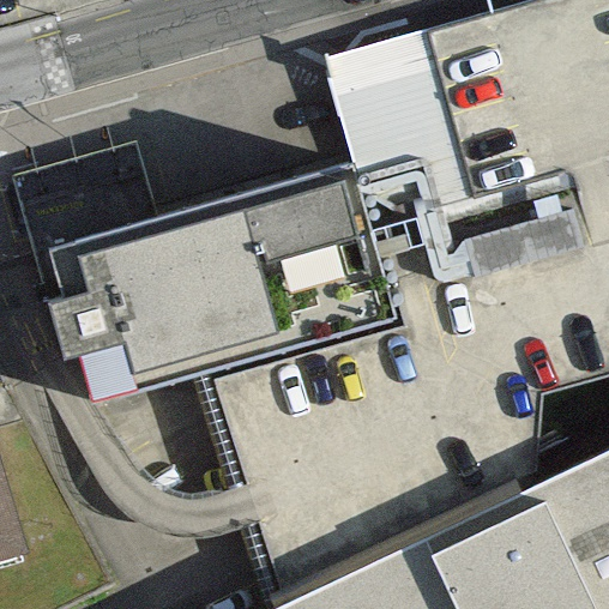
[(608,0),(544,0),(423,32),(321,60),(330,89),(343,136),(351,167),(393,317),(210,367),(275,608),(317,608),(531,510),(541,505),(542,393),(608,374),(608,0)]
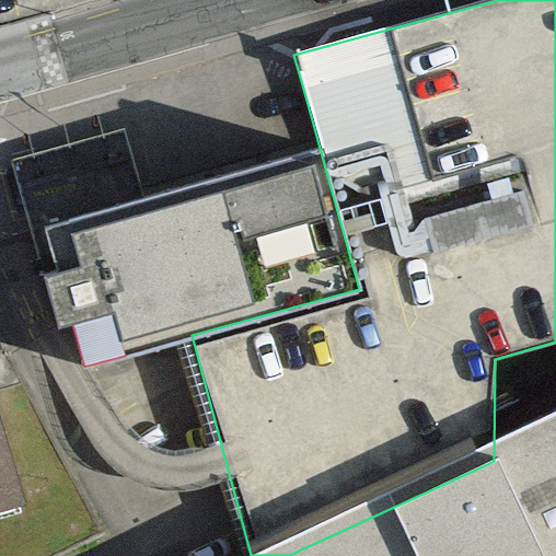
[(39,230),(139,203),(120,134),(7,165),(36,271),(49,268),(39,230)]
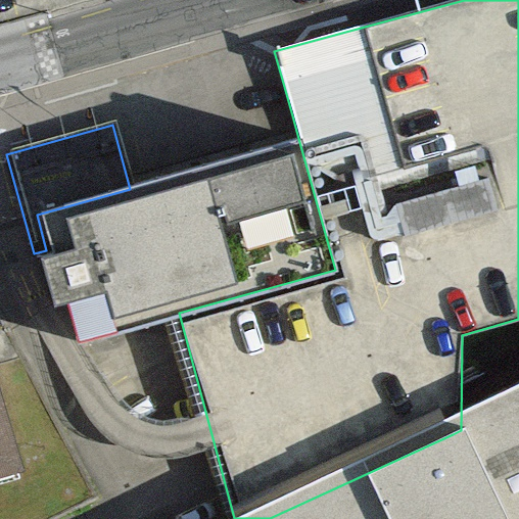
[(130,189),(37,215),(45,243),(46,250),(34,253),(48,308),(62,304),(73,342),(157,319),(173,314),(179,313),(335,270),(299,142),(130,189)]
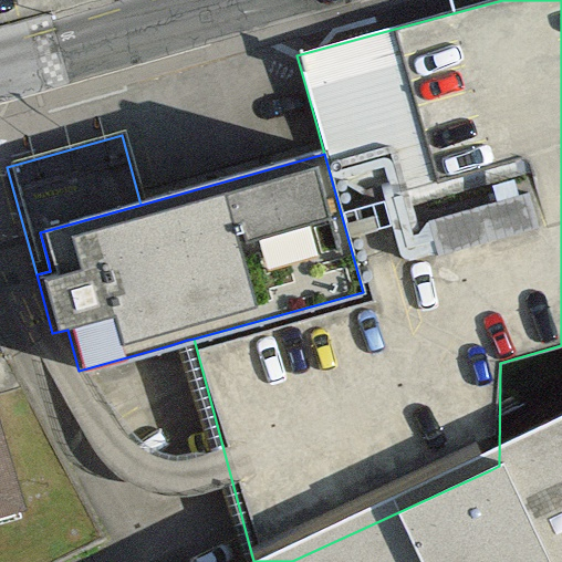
[(0,521),(23,516),(0,427),(0,521)]
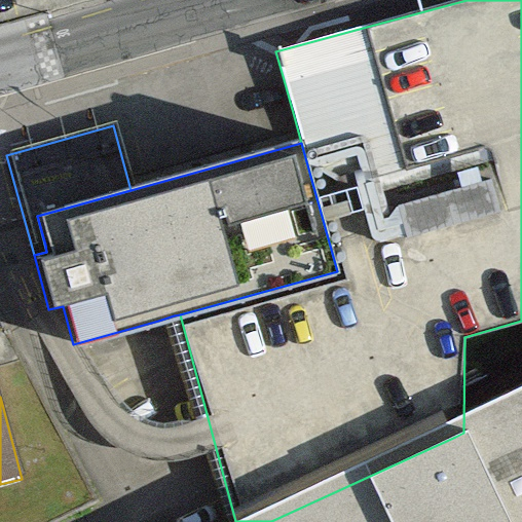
[(521,521),(521,405),(463,433),(455,437),(271,521),(521,521)]
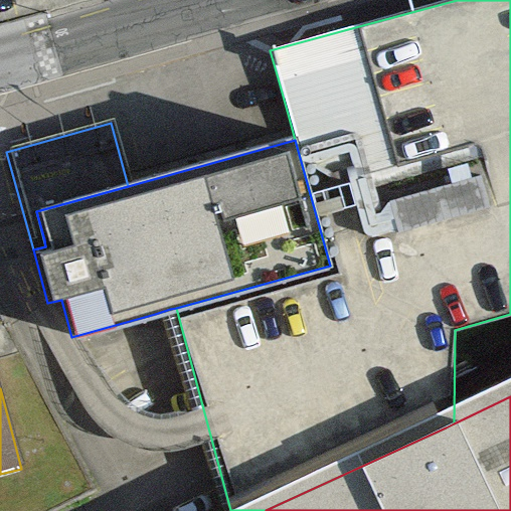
All buildings are outlined.
